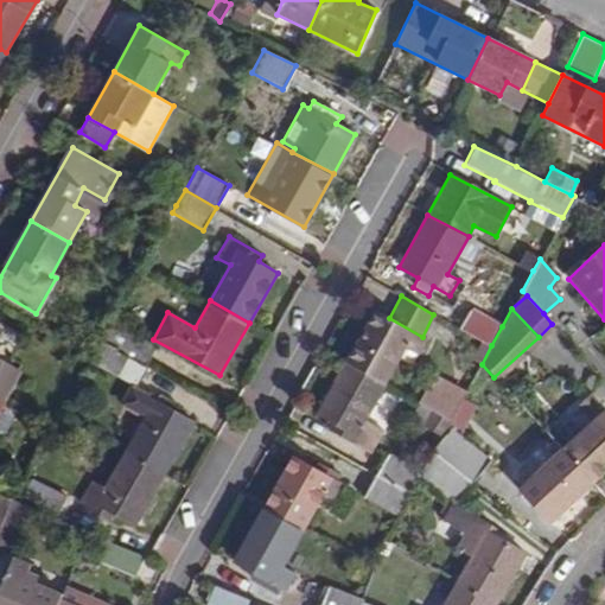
[(374,310),(345,363),(384,384),(406,346),(419,354),(427,339),(422,337),(389,318),(374,310)]
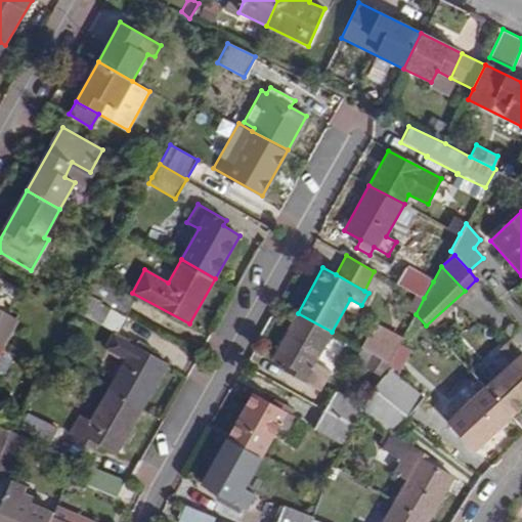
[(405,267),(396,284),(424,298),(433,281),(405,267)]
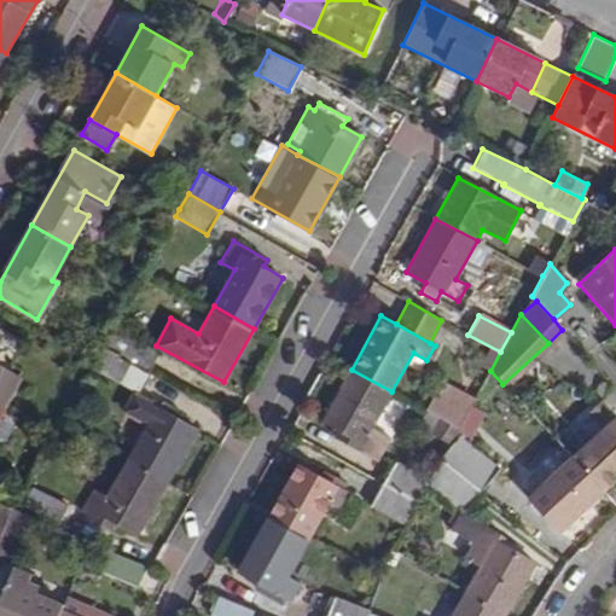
[(103,346),(149,371),(158,353),(112,327),(111,329),(103,346)]
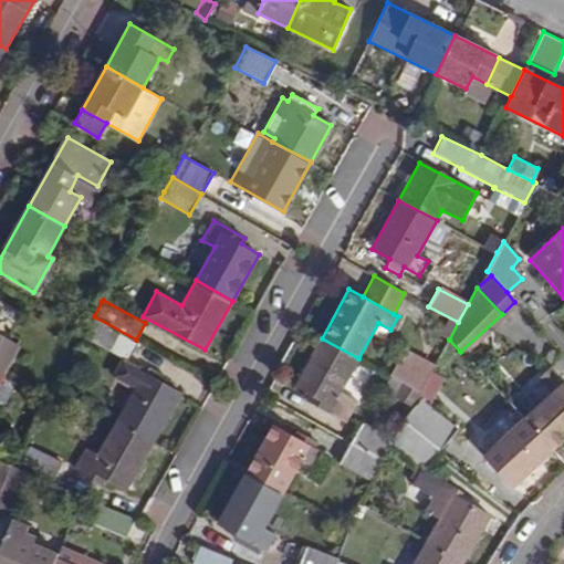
[(0,373),(3,375),(20,346),(0,334),(0,313),(3,307),(0,305),(0,373)]
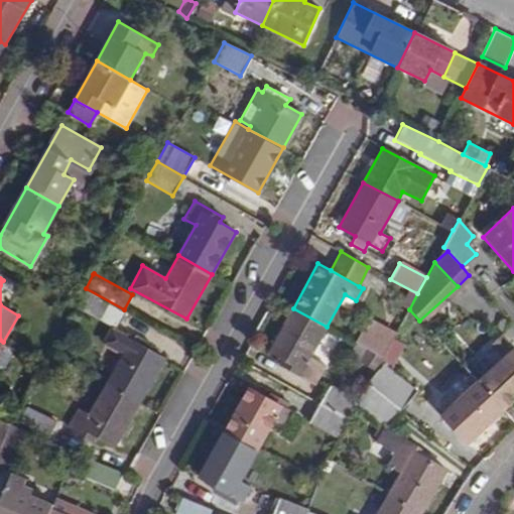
[(114,326),(124,309),(86,288),(78,300),(76,305),(114,326)]
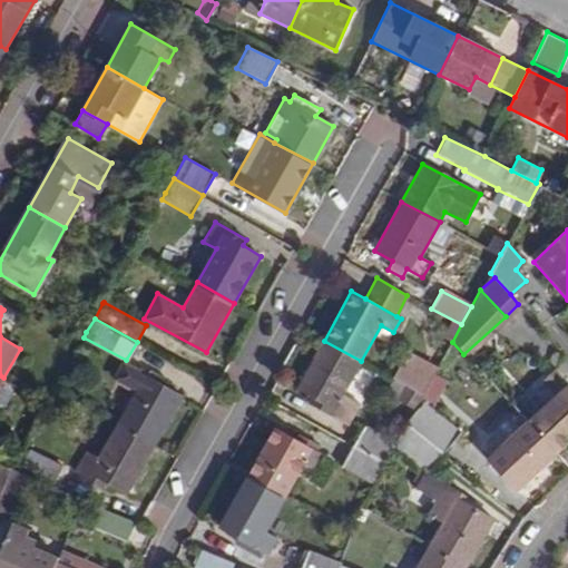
[(361,361),(324,341),(297,388),(322,402),(319,409),(348,424),(359,404),(342,394),(361,361)]
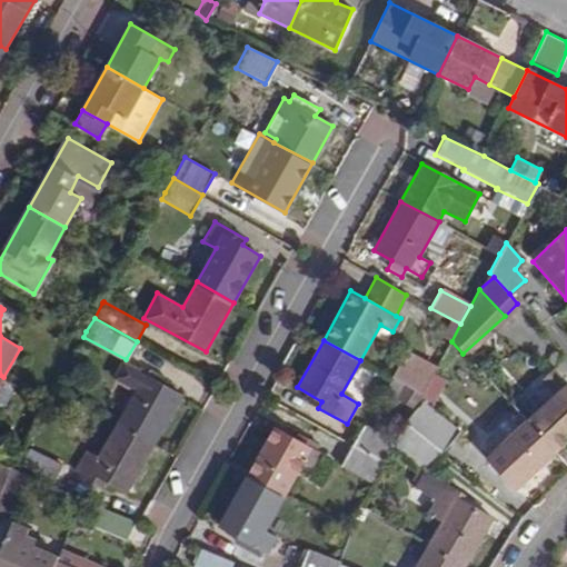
[(405,356),(391,378),(421,395),(434,372),(405,356)]
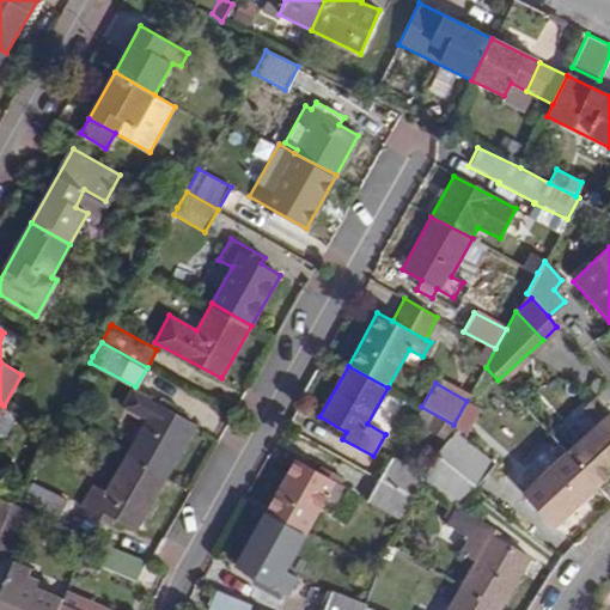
[(124,456),(166,479),(195,426),(132,390),(122,408),(145,420),(124,456)]
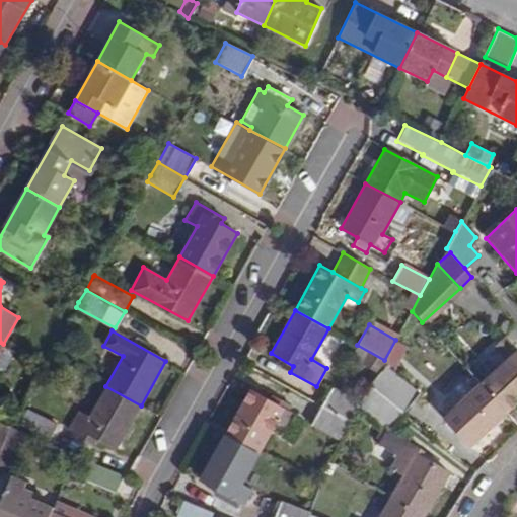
[(408,346),(396,338),(395,340),(384,360),(395,366),(408,346)]
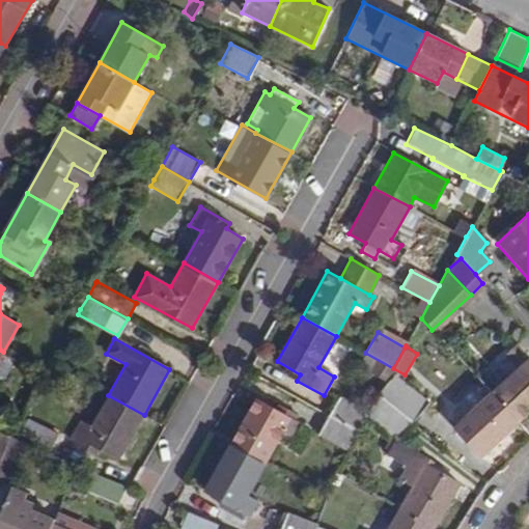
[(491,393),(518,423),(528,412),(528,358),(518,346),(507,357),(518,368),(491,393)]
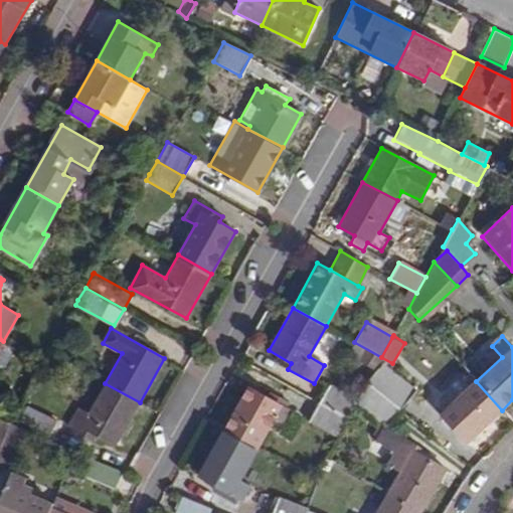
[(348,352),(374,368),(381,357),(354,342),(348,352)]
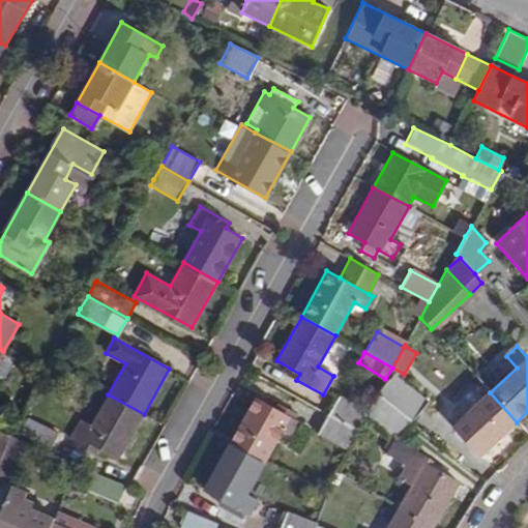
[(377,392),(412,420),(429,401),(394,373),(377,392)]
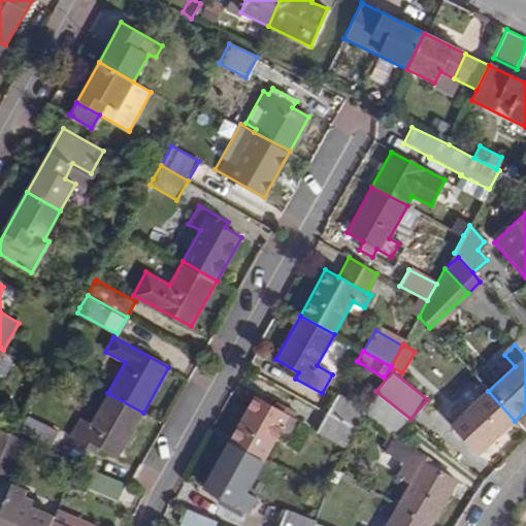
[(396,438),(411,419),(375,391),(366,409),(364,414),(396,438)]
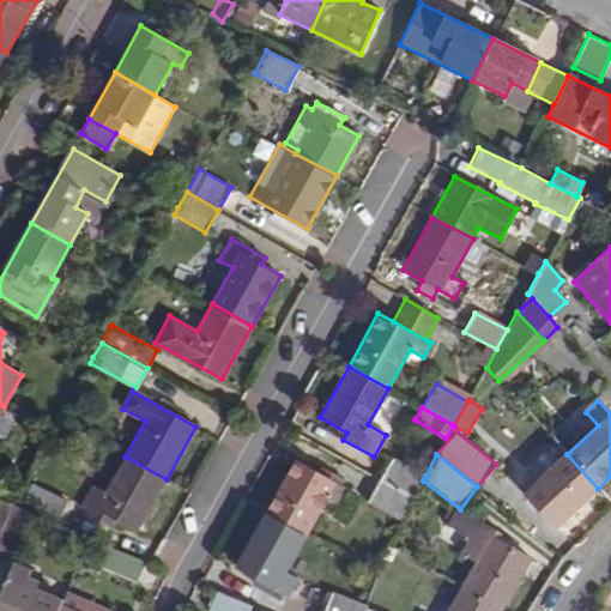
[(555,528),(598,489),(567,454),(524,495),(555,528)]
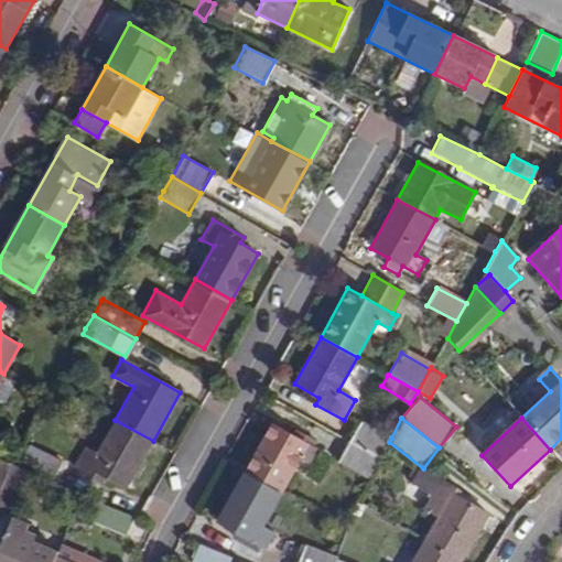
[(126,490),(153,441),(115,420),(96,453),(85,446),(74,466),(103,484),(106,479),(126,490)]
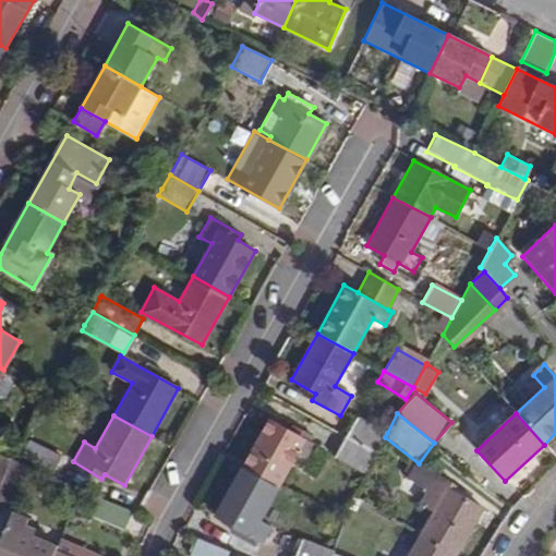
[(376,455),(385,437),(387,433),(358,417),(346,437),(376,455)]
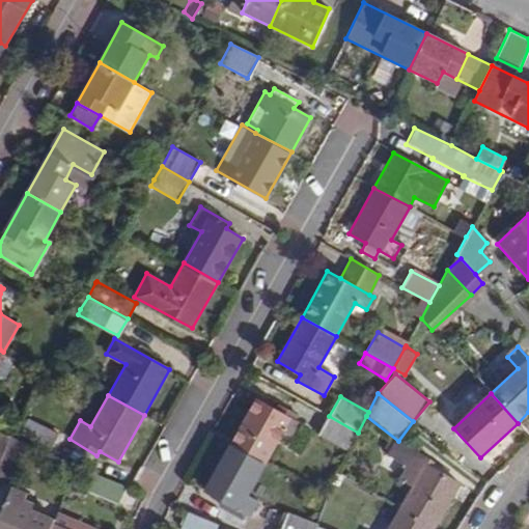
[(254,398),(228,445),(266,465),(283,433),(294,438),(301,424),(254,398)]
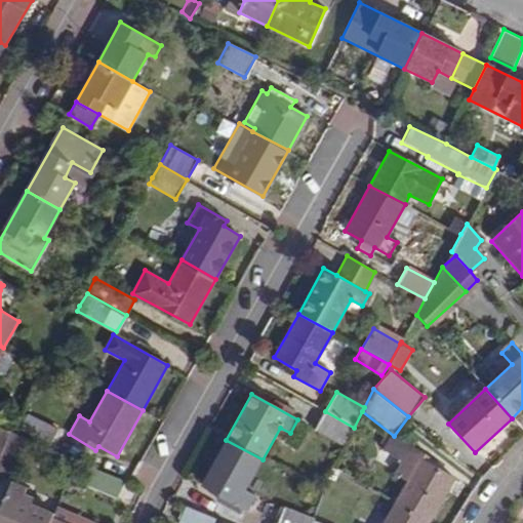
[(344,447),(354,428),(325,411),(314,431),(344,447)]
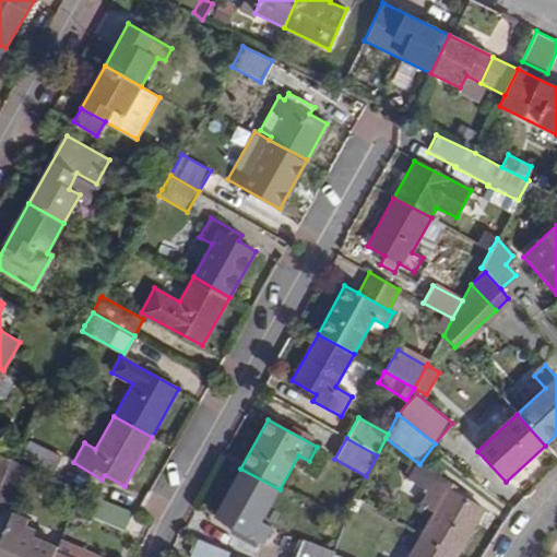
[(51,472),(60,454),(30,440),(22,457),(51,472)]
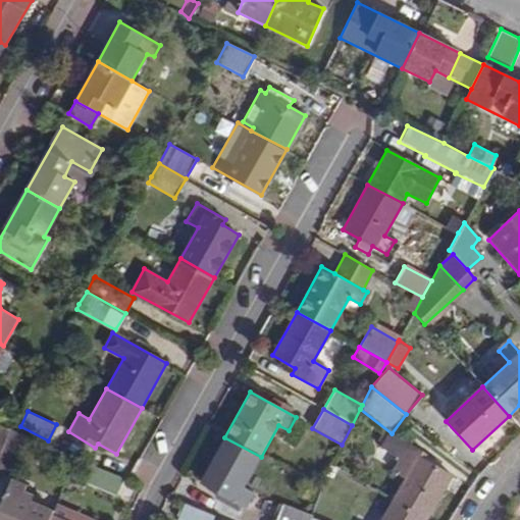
[(0,449),(9,428),(0,423),(0,449)]
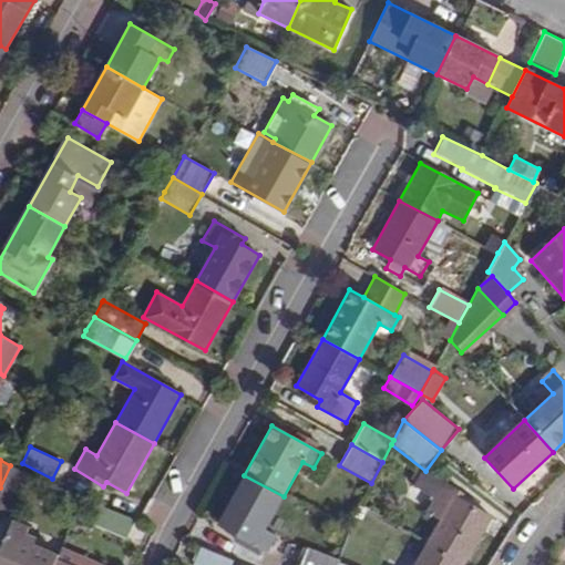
[(0,506),(16,513),(32,474),(10,465),(0,488),(0,506)]
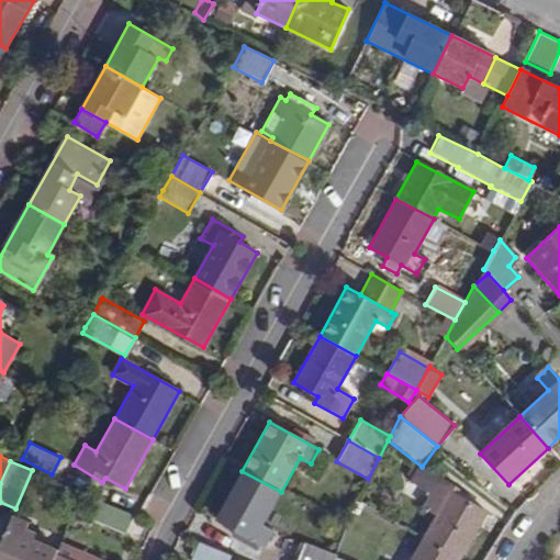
[(281,492),(242,471),(224,503),(219,499),(210,515),(266,546),(272,532),(262,525),(281,492)]
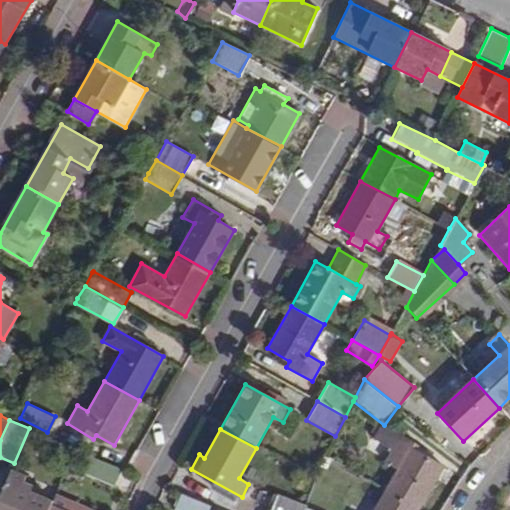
[(385,489),(418,508),(443,465),(415,449),(417,444),(401,434),(385,461),(397,468),(385,489)]
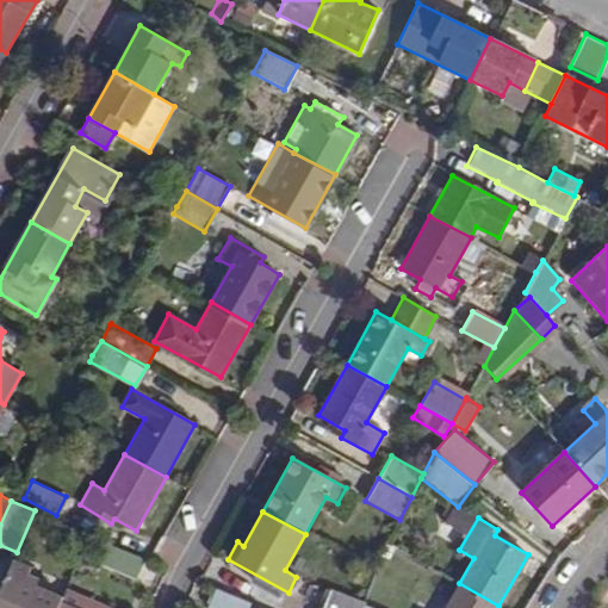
[(93,563),(136,581),(143,563),(101,545),(93,563)]
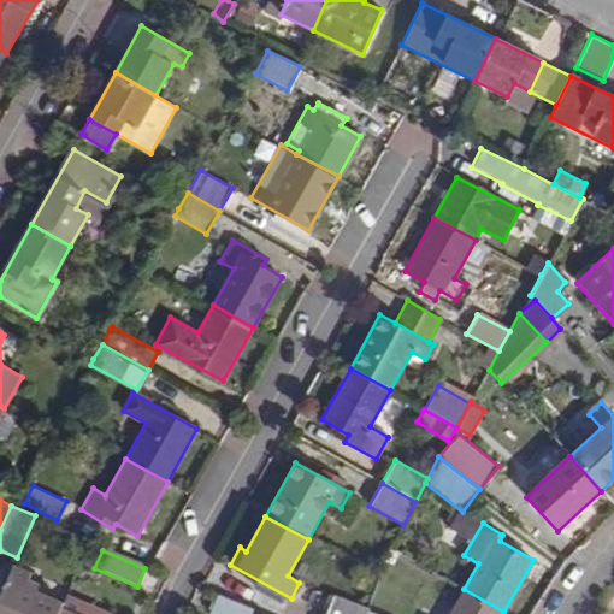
[(0,613),(58,613),(66,596),(11,572),(0,596),(0,613)]
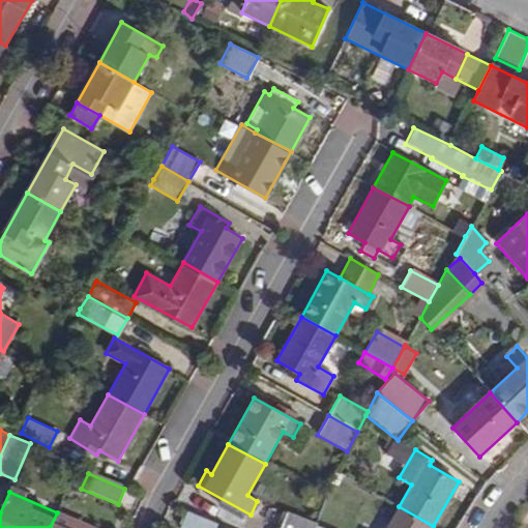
[(432,527),(433,526),(399,506),(385,527),(432,527)]
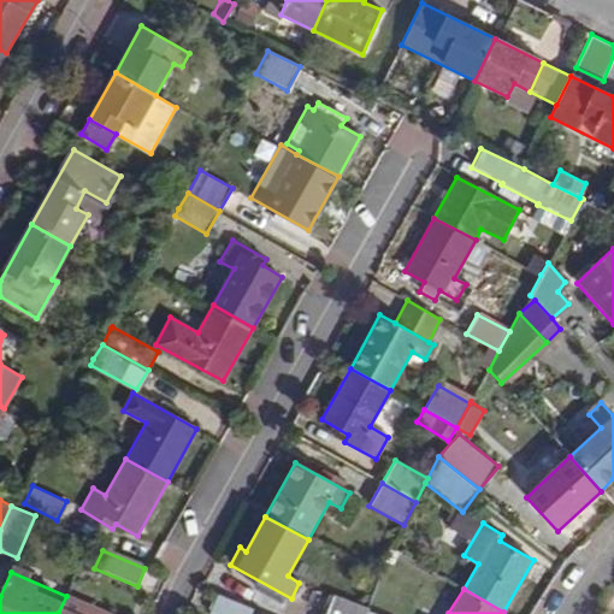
[(251,613),(253,608),(218,592),(210,613),(212,613),(251,613)]
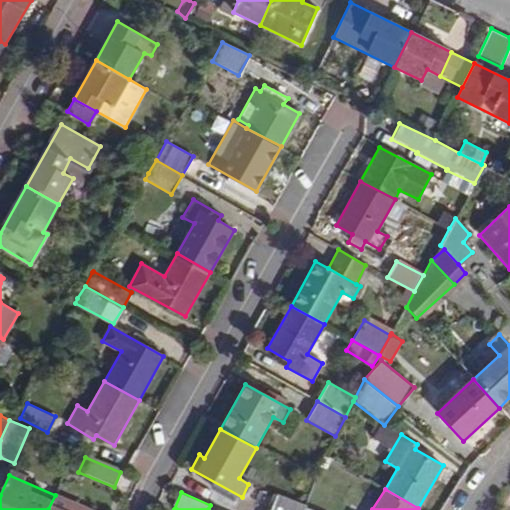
[(302,509),(303,507),(305,505),(273,493),(267,507),(271,509),(270,509),(302,509)]
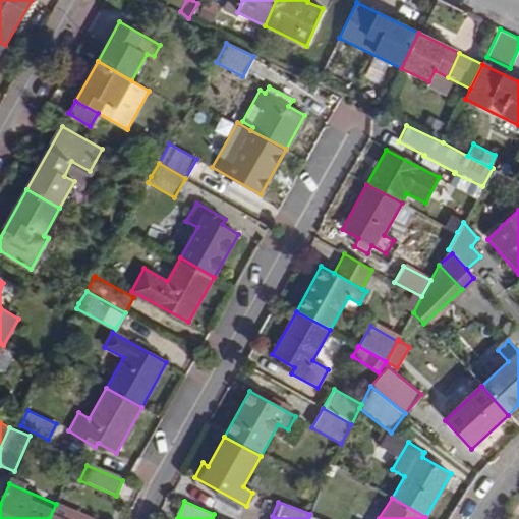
[(92,518),(56,504),(49,518),(92,518)]
